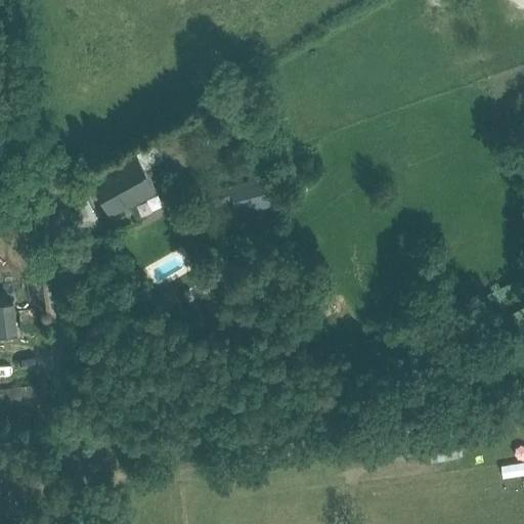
[(185,132),(157,148),(171,175),(201,159),(185,132)]
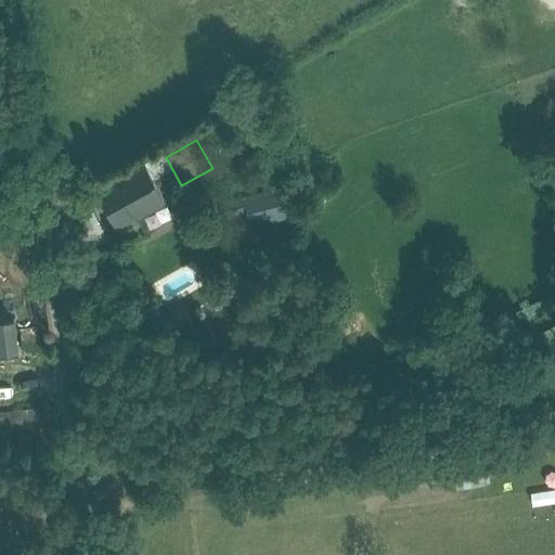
[(115,230),(165,203),(146,170),(97,198),(115,230)]
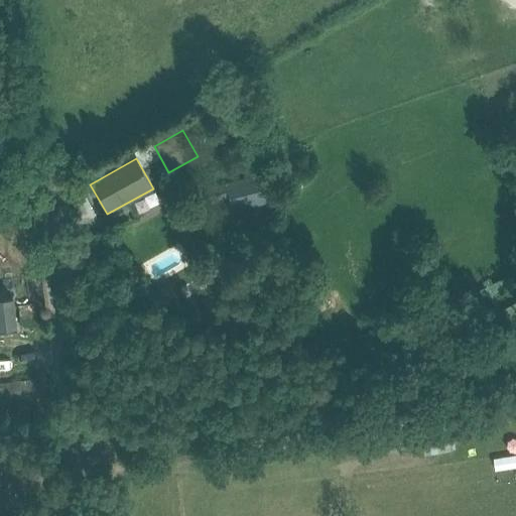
[(260,177),(207,191),(210,205),(230,201),(233,213),(267,205),(260,177)]
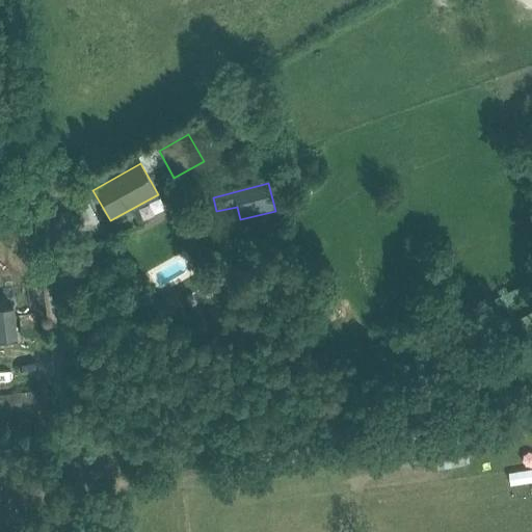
[(531,282),(493,302),(497,312),(531,294),(531,282)]
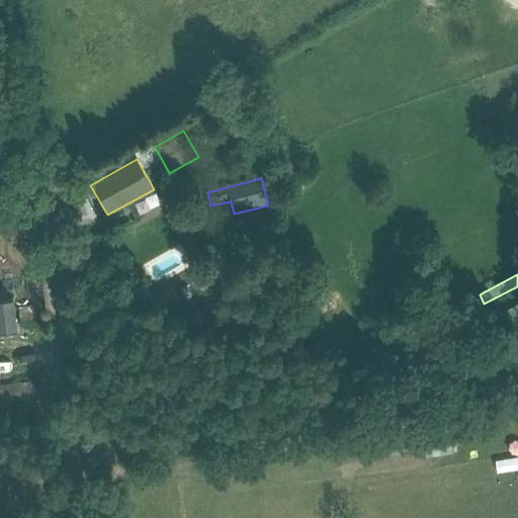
[(0,341),(14,340),(13,334),(17,334),(12,301),(0,303),(0,341)]
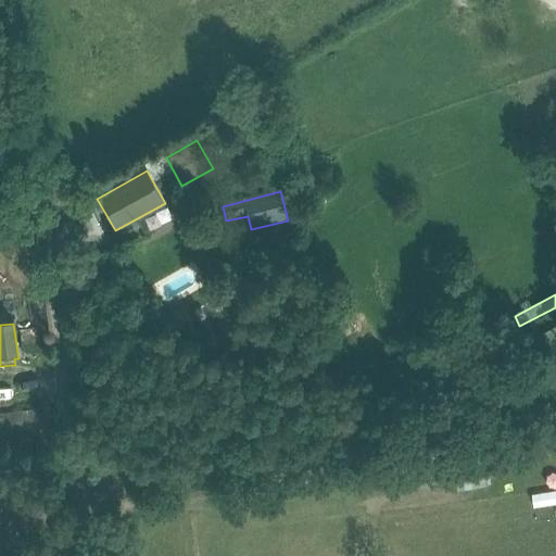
[(555,340),(555,327),(530,342),(535,352),(555,340)]
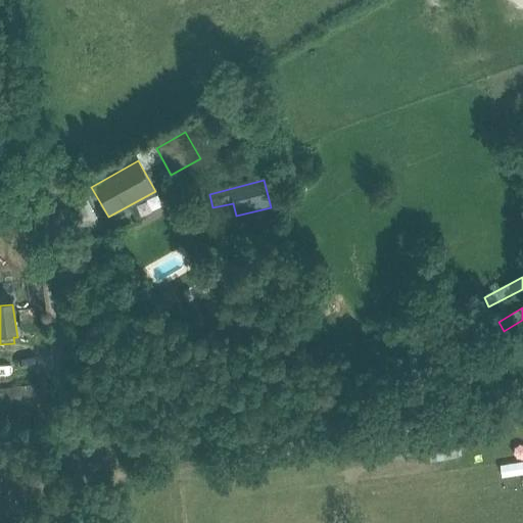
[(36,311),(18,313),(21,336),(39,334),(36,311)]
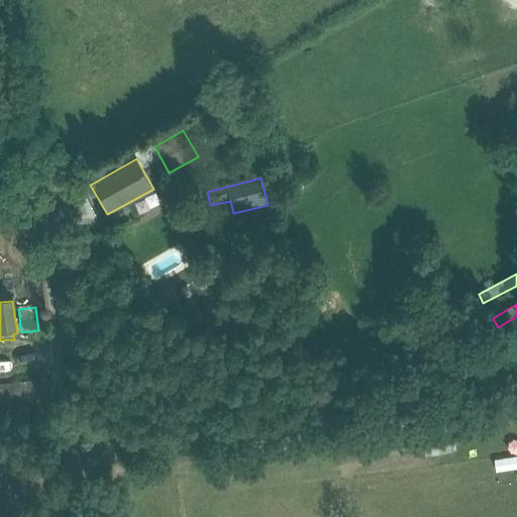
[(0,408),(36,405),(34,384),(0,387),(0,408)]
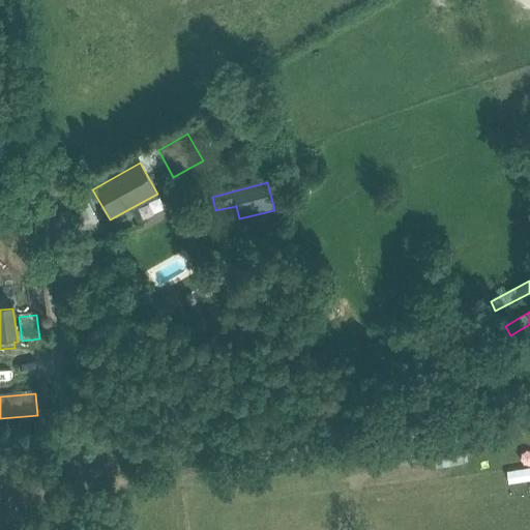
[(457,425),(430,430),(436,471),(464,467),(457,425)]
